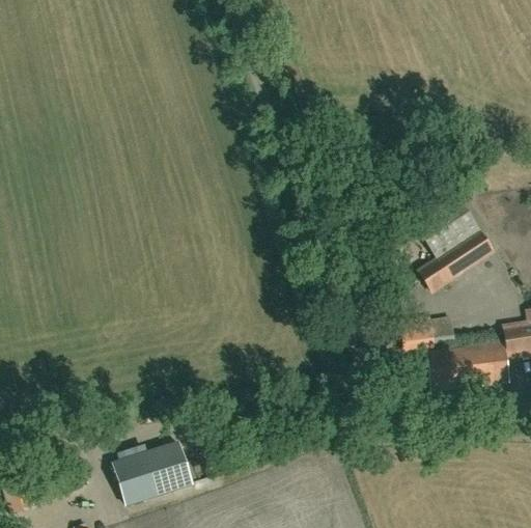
[(430,290),(492,250),(456,195),(414,223),(436,257),(417,270),(430,290)]
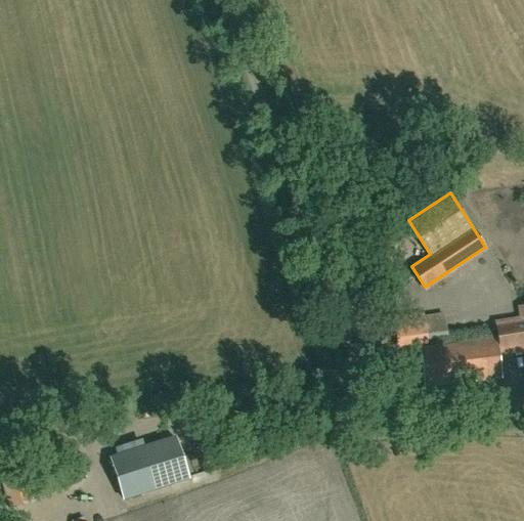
[(501,354),(523,350),(523,305),(519,306),(521,315),(494,319),(501,354)]
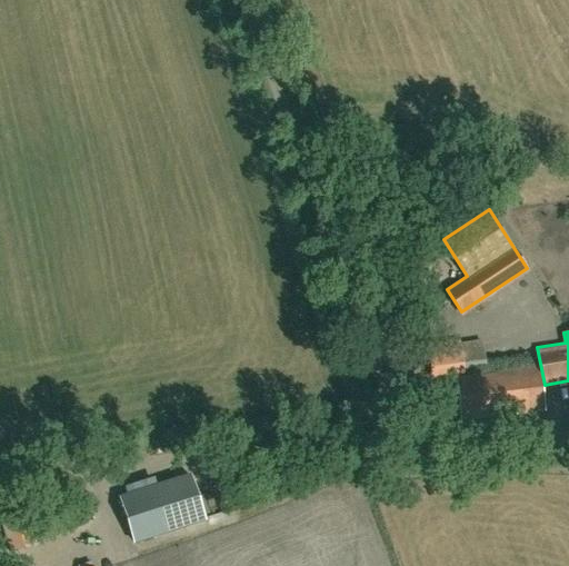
[(435,350),(436,373),(469,371),(469,354),(455,355),(455,350),(435,350)]
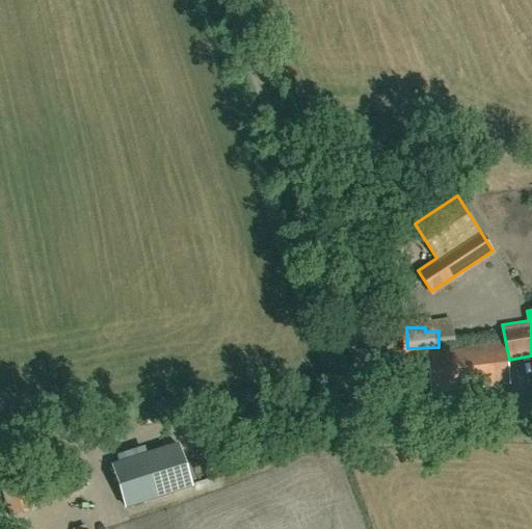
[(429,390),(508,380),(504,344),(460,349),(460,352),(425,356),(429,390)]
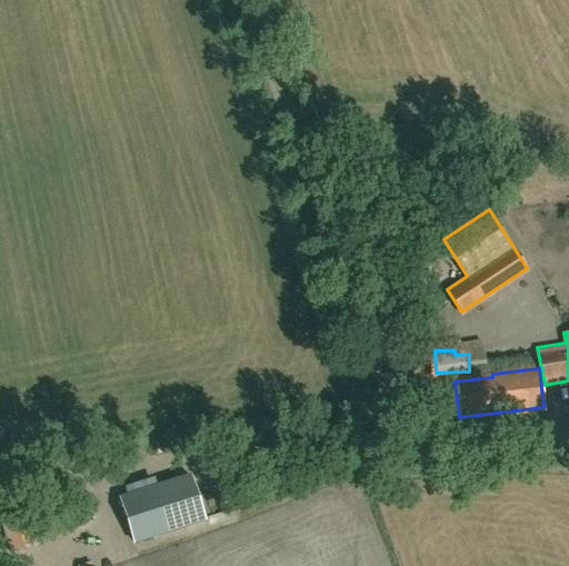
[(190,474),(120,496),(133,540),(205,517),(190,474)]
